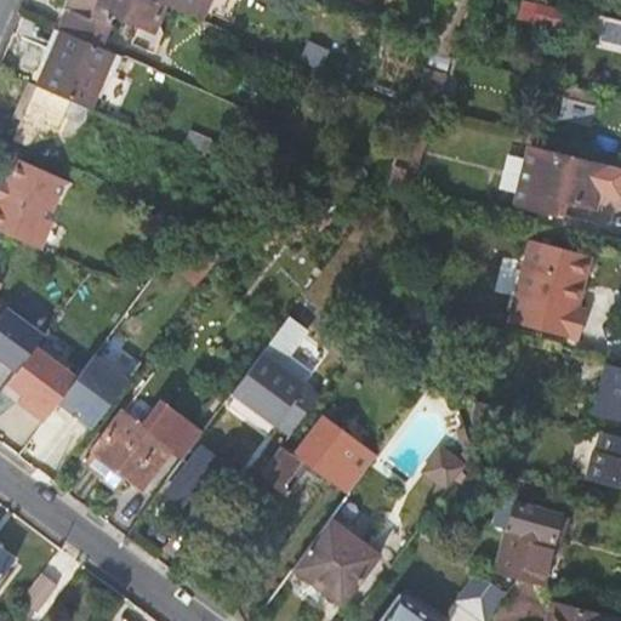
[(155,27),(164,5),(153,0),(69,0),(67,6),(73,9),(63,30),(106,49),(117,22),(125,17),(131,18),(131,26),(144,30),(155,27)]
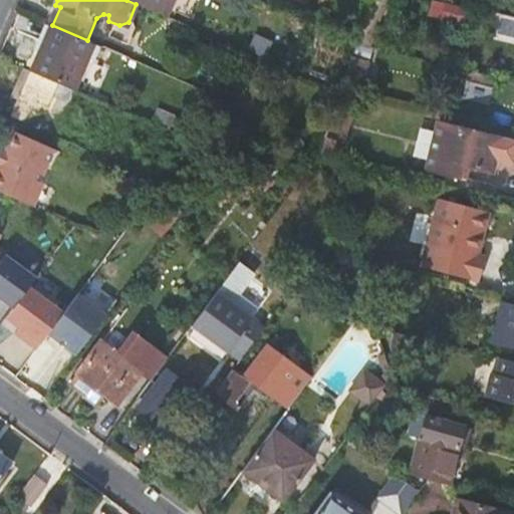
[(176,21),(184,0),(126,0),(136,4),(176,21)]
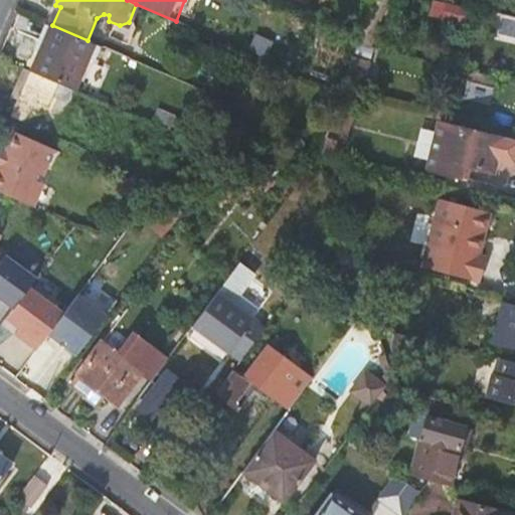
[(370,44),(384,0),(370,0),(357,40),(370,44)]
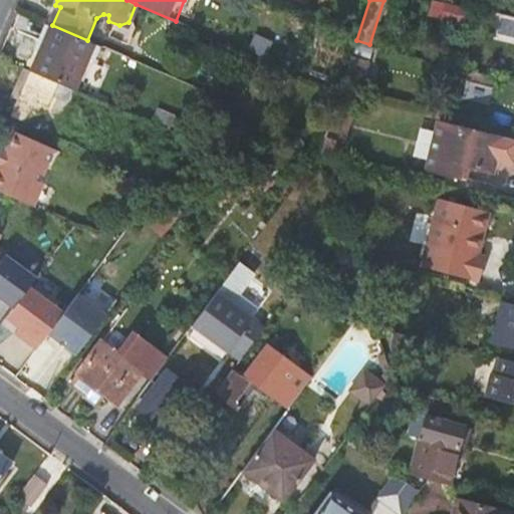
[(467,7),(444,2),(440,20),(462,26),(467,7)]
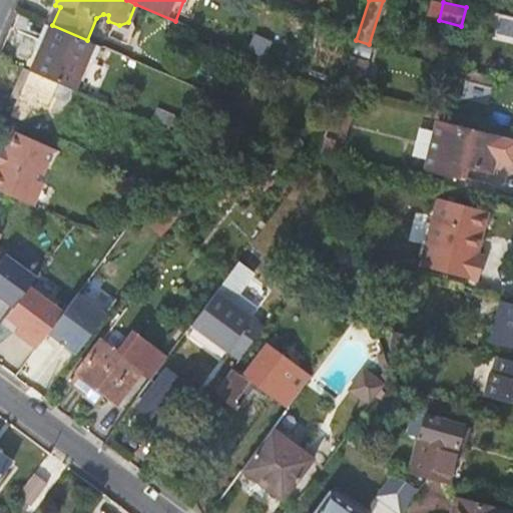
[(131,47),(133,42),(128,39),(133,28),(128,22),(119,25),(113,39),(131,47)]
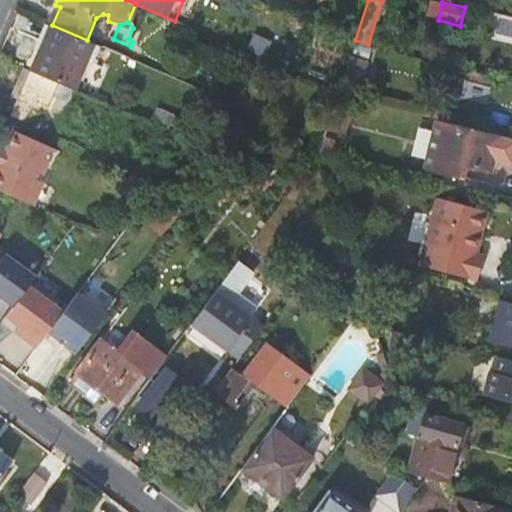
[(52,25),(43,47),(85,65),(94,43),(87,40),(52,25)]
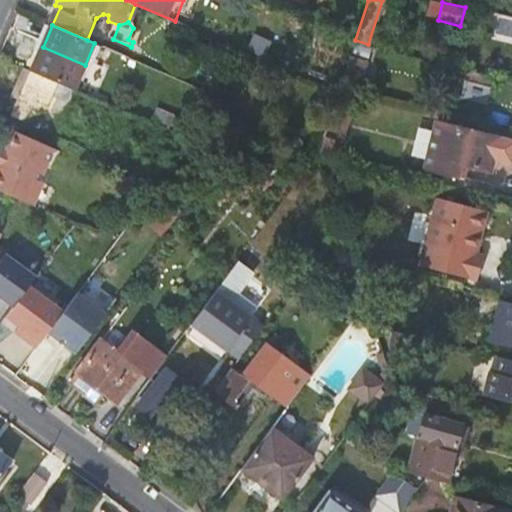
[(138,30),(133,28),(128,39),(133,42),(138,30)]
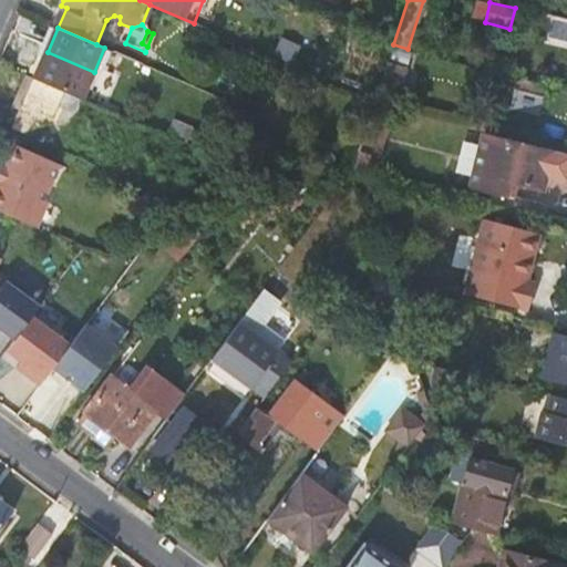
[(243,49),(215,38),(209,48),(238,61),(243,49)]
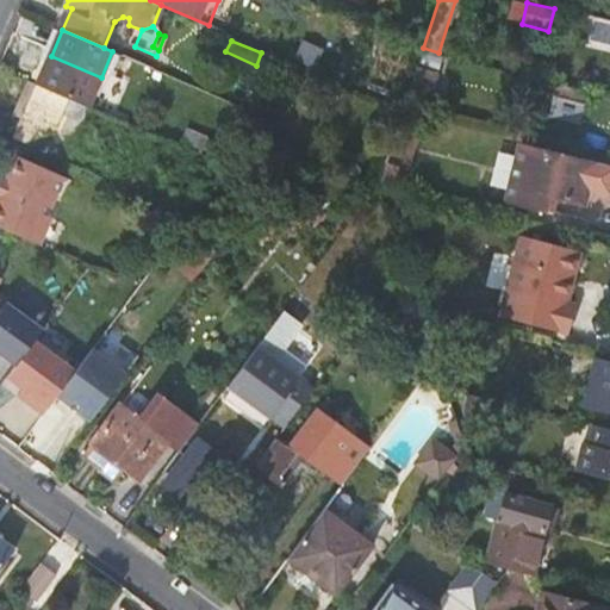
[(439,53),(423,48),(422,51),(417,64),(433,70),(439,53)]
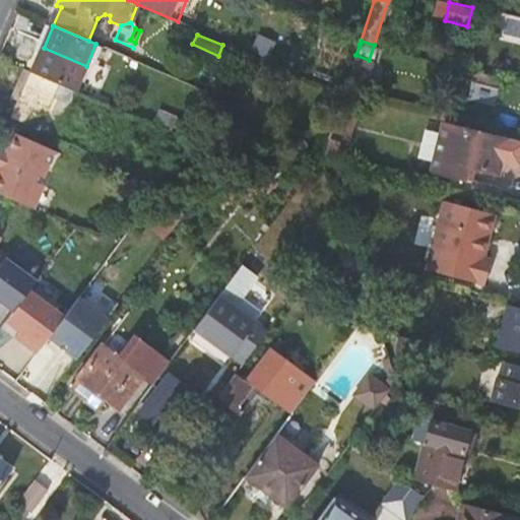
[(44,48),(34,71),(76,90),(86,66),(44,48)]
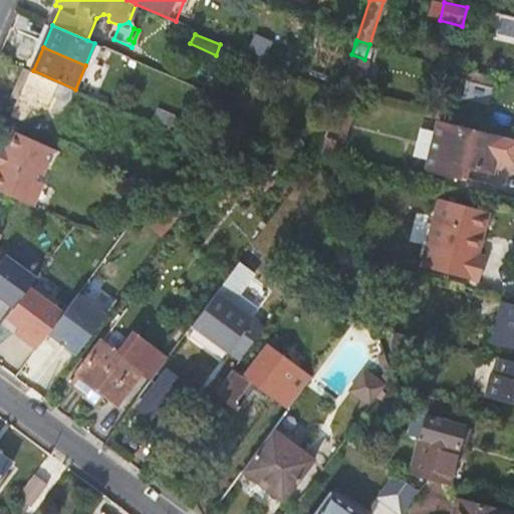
[(357,89),(367,60),(364,59),(351,54),(341,85),(357,89)]
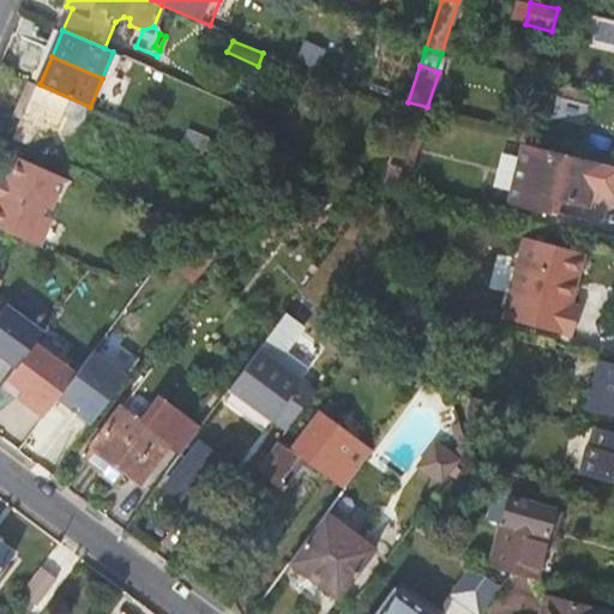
[(590,90),(558,82),(555,90),(588,97),(590,90)]
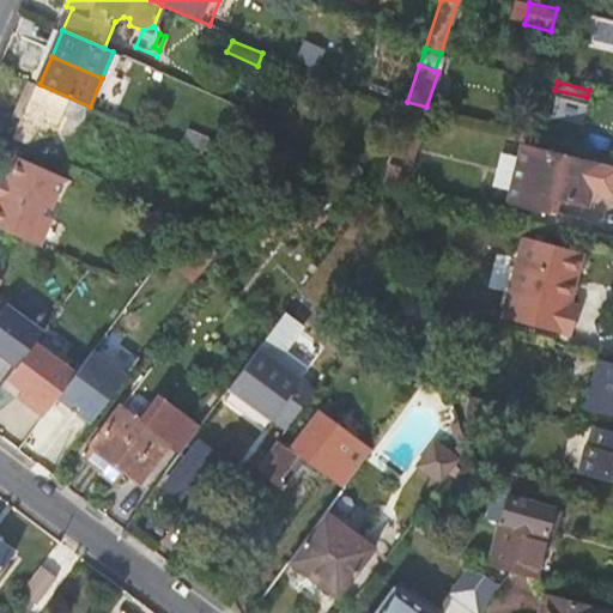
[(36,83),(13,138),(67,162),(90,107),(40,84),(36,83)]
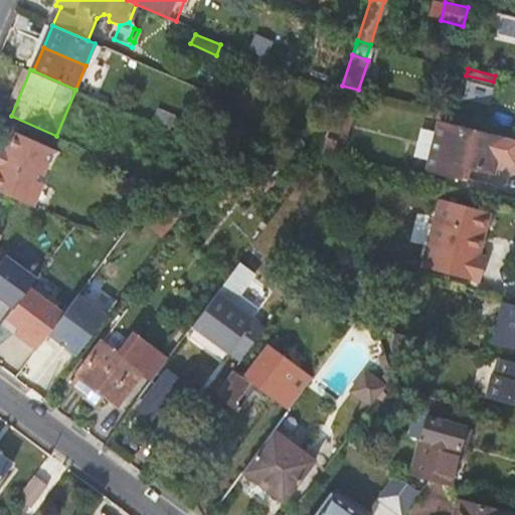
[(336,158),(358,90),(342,86),(340,93),(319,154),(336,158)]
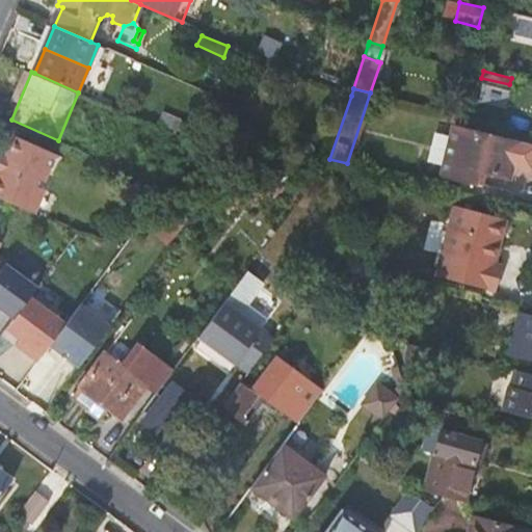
[(531,148),(531,145),(452,128),(441,174),(477,182),(480,171),(507,178),(510,165),(528,168),(531,148)]
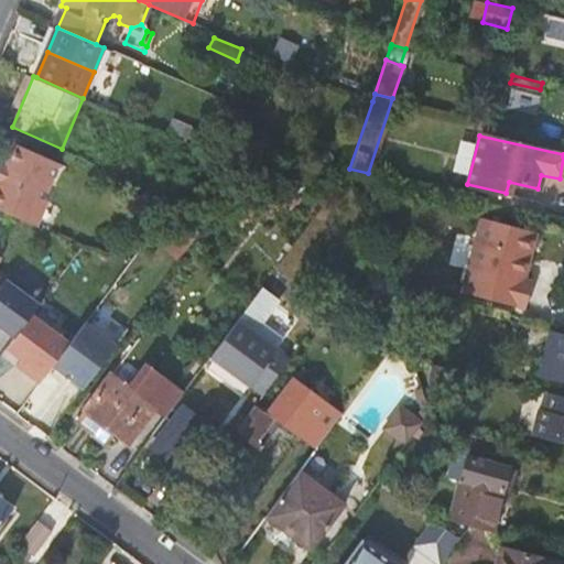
[(2,166),(0,172),(0,210),(17,218),(30,224),(42,194),(55,161),(12,143),(2,166)]
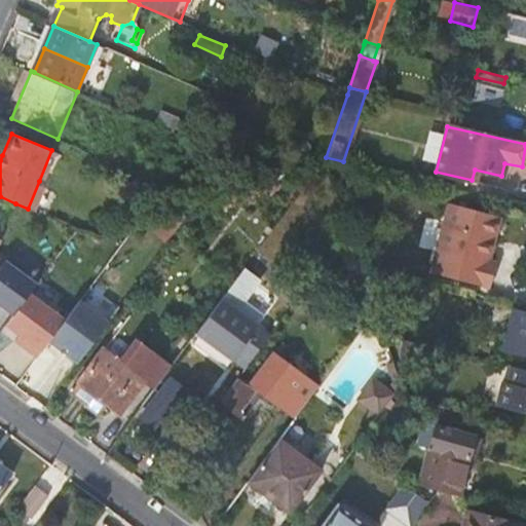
[(276,188),(273,177),(238,190),(242,201),(276,188)]
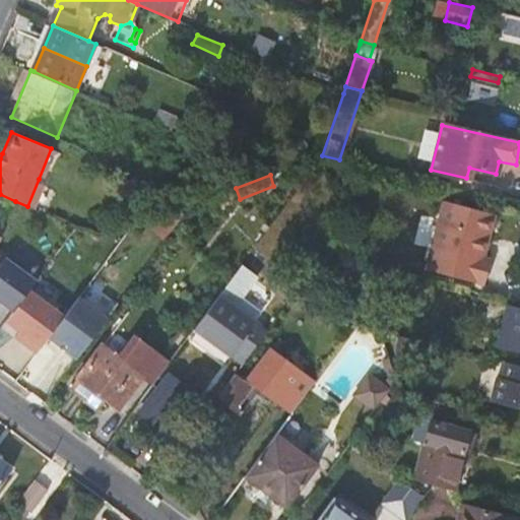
[(44,181),(39,179),(27,206),(33,208),(44,181)]
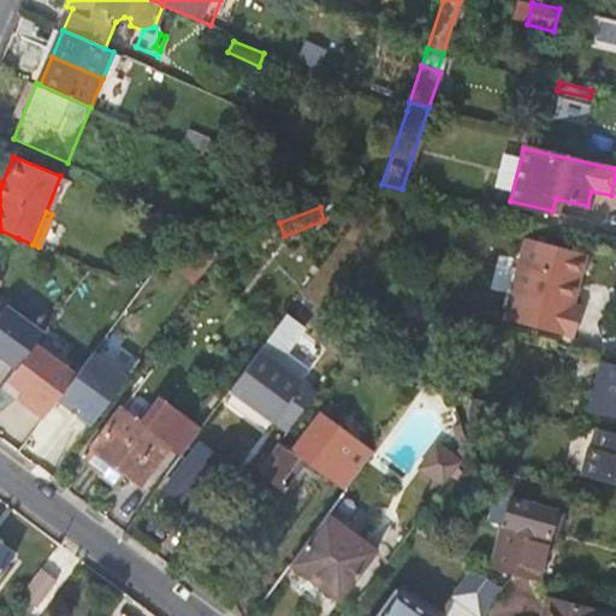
[(586,252),(525,237),(504,319),(574,336),(581,306),(573,303),(586,252)]
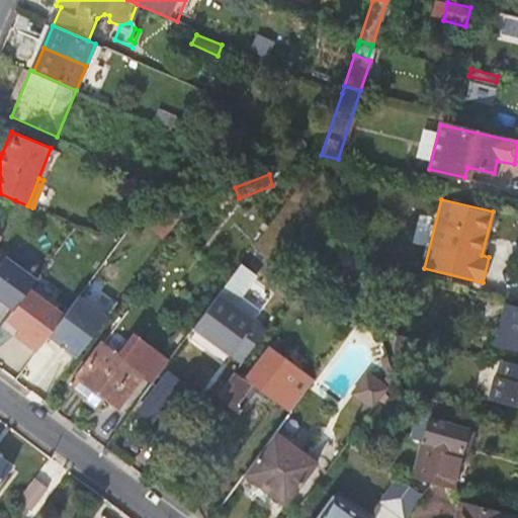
[(0,265),(0,296),(15,309),(32,286),(38,278),(7,255),(0,265)]
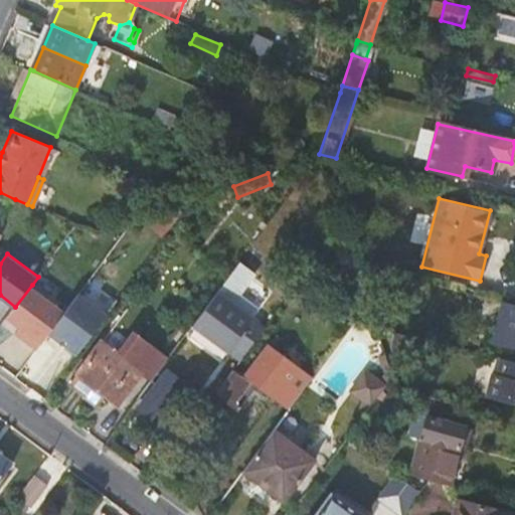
[(38,348),(50,332),(66,311),(32,285),(15,307),(8,317),(20,326),(30,333),(26,339),(38,348)]
